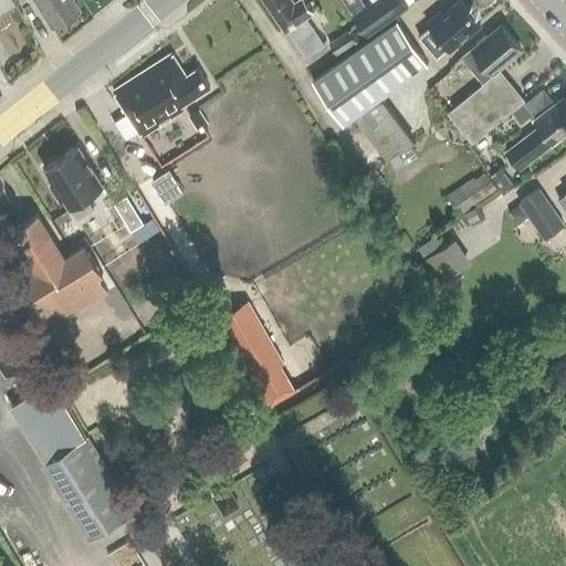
[(34,0),(50,24),(77,7),(73,0),(34,0)]
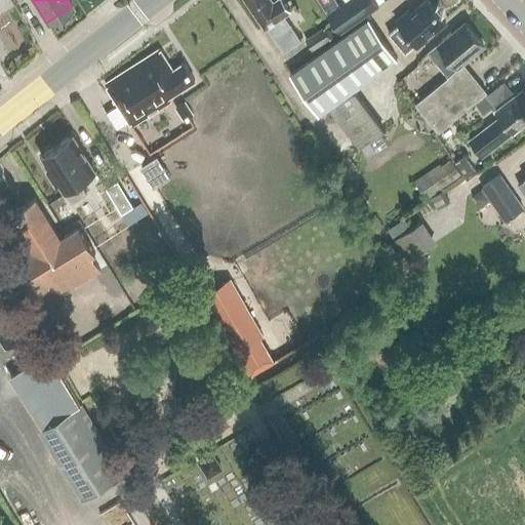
[(247,0),(265,25),(266,24),(283,49),(299,38),(282,12),(288,8),(282,0),(247,0)]
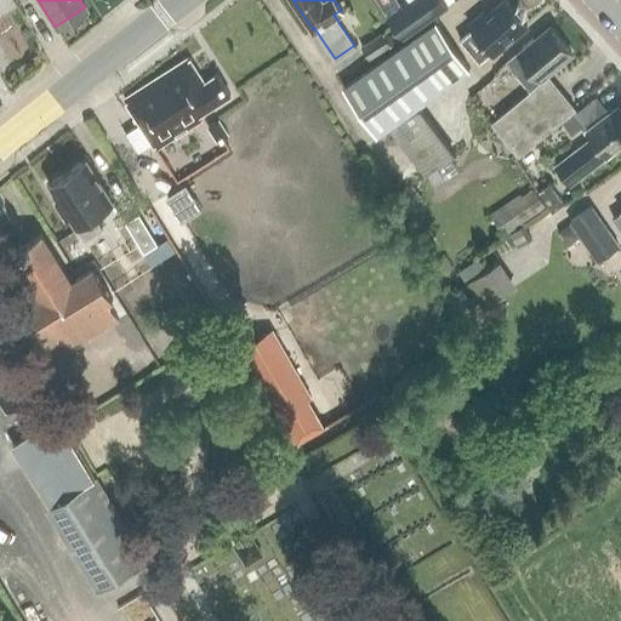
[(408,0),(383,18),(400,41),(456,0),(408,0)]
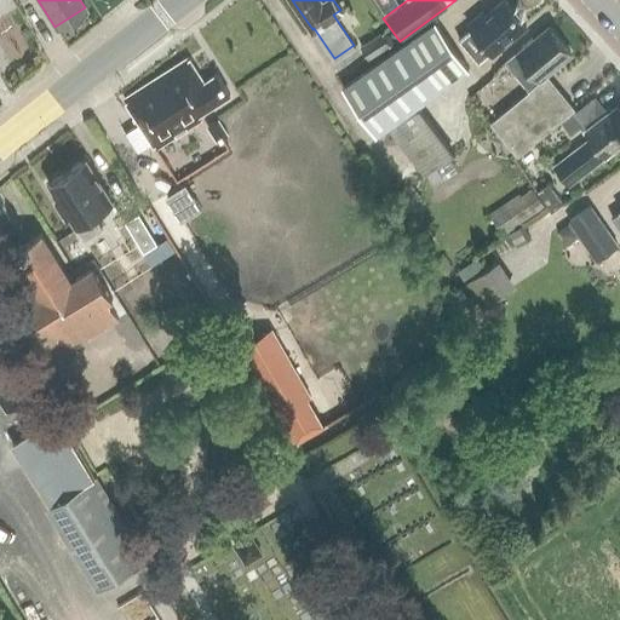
[(491,52),(524,24),(503,0),(500,0),(483,13),(481,11),(466,23),(470,27),(457,38),(476,62),(489,51),(491,52)]
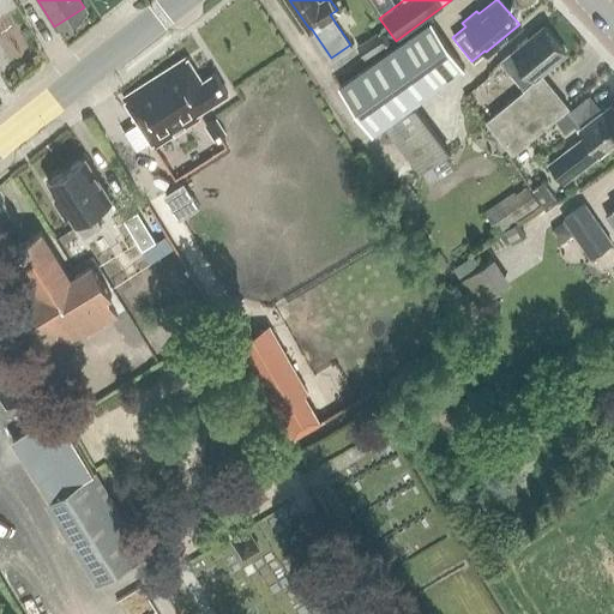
[(431,22),(368,66),(337,88),(371,136),(384,126),(419,174),(450,152),(414,103),(463,68),(431,22)]
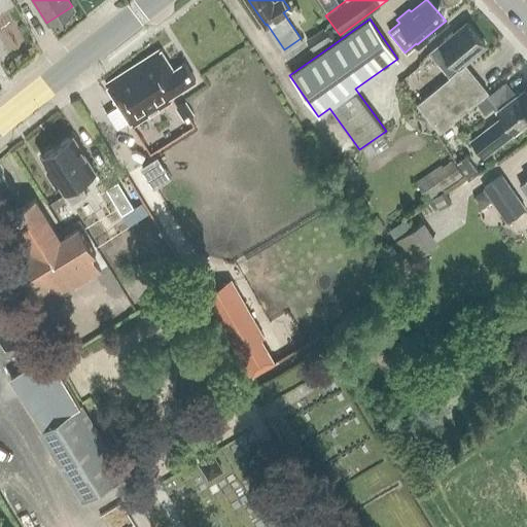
[(428,51),(449,76),(449,77),(417,103),(440,132),(487,93),(464,65),(473,58),(471,55),(484,44),(466,24),(454,34),(452,32),(428,51)]
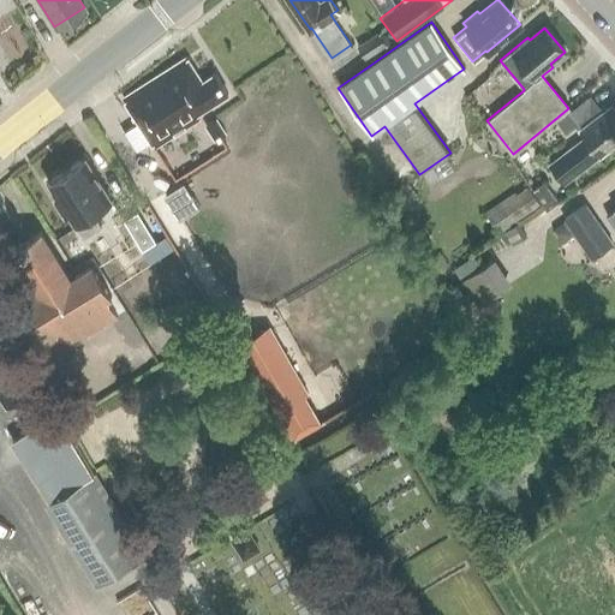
[(357,47),(365,59),(386,46),(377,33),(357,47)]
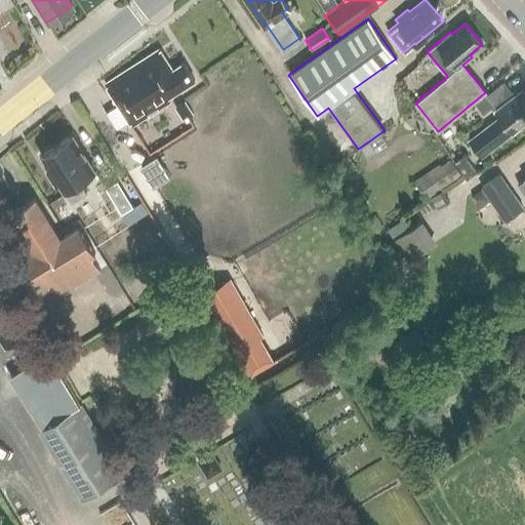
[(168,95),(192,80),(183,66),(171,73),(157,50),(105,83),(132,125),(171,101),(168,95)]
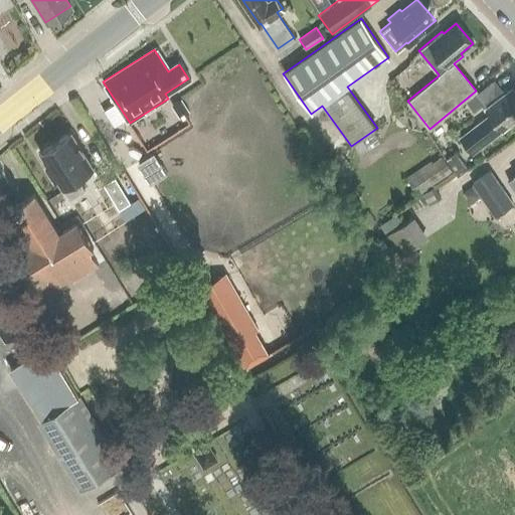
[(514,93),(511,88),(485,108),(490,115),(459,138),(472,154),(502,130),(514,120),(514,93)]
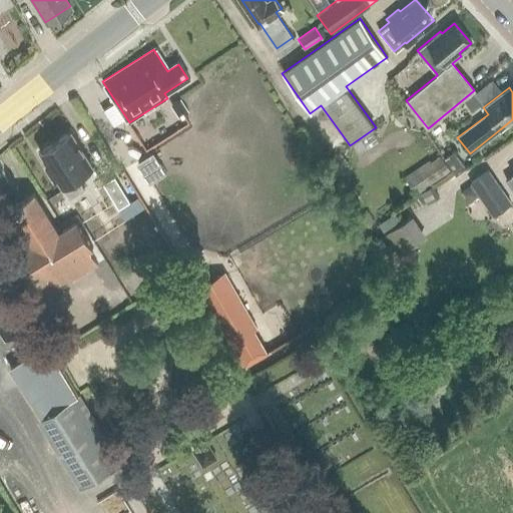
[(483,104),(475,93),(464,101),(472,112),(483,104)]
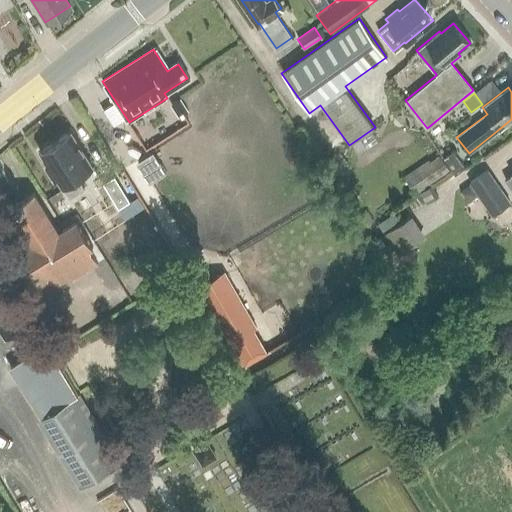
[(84,188),(76,175),(92,165),(71,130),(67,132),(64,130),(58,133),(59,137),(40,149),(48,161),(46,162),(54,175),(56,175),(62,184),(69,197),(84,188)]
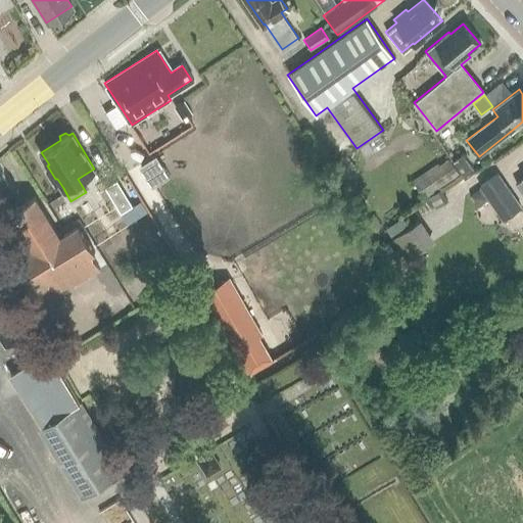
[(463,154),(453,161),(464,177),(474,170),(463,154)]
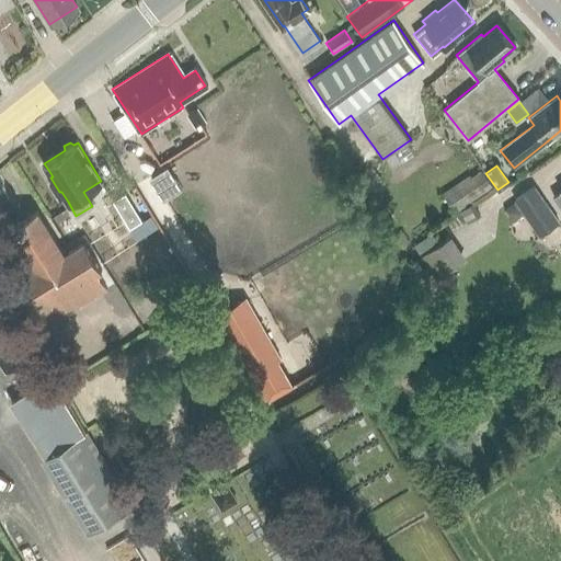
[(441,194),(455,214),(493,186),(480,167),(441,194)]
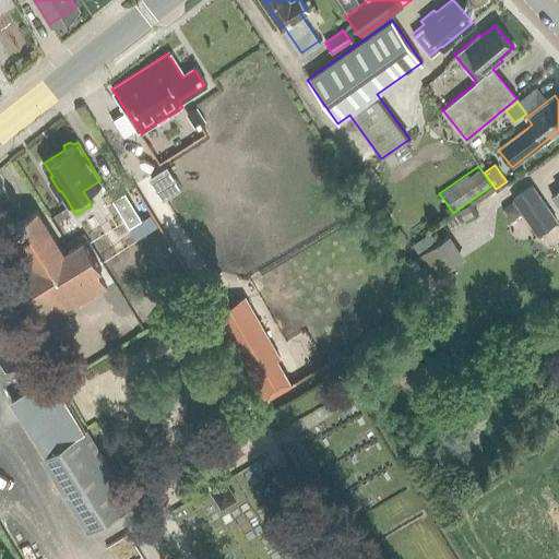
[(558,222),(533,185),(512,200),(537,236),(558,222)]
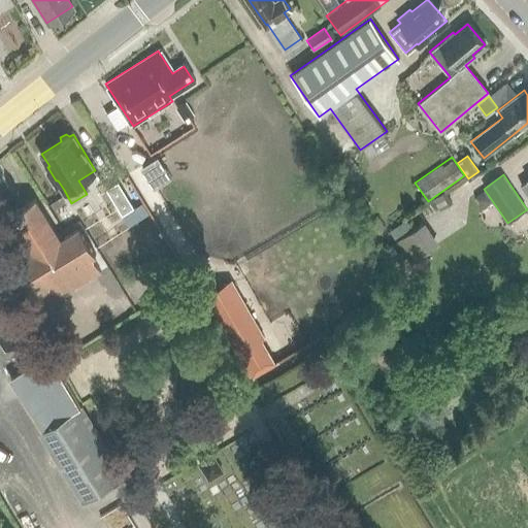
[(105,190),(122,215),(132,208),(116,183),(105,190)]
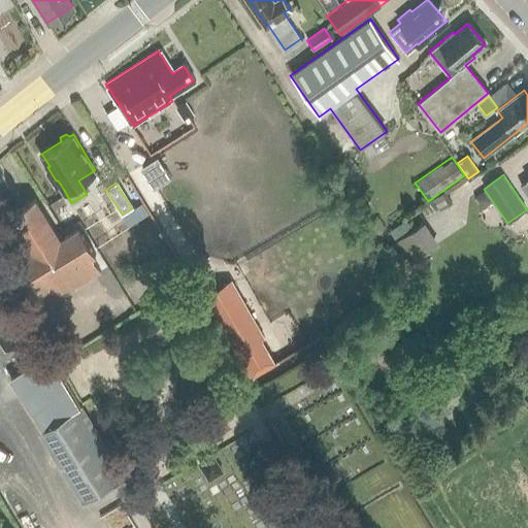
[(453,203),(446,192),(433,200),(440,211),(453,203)]
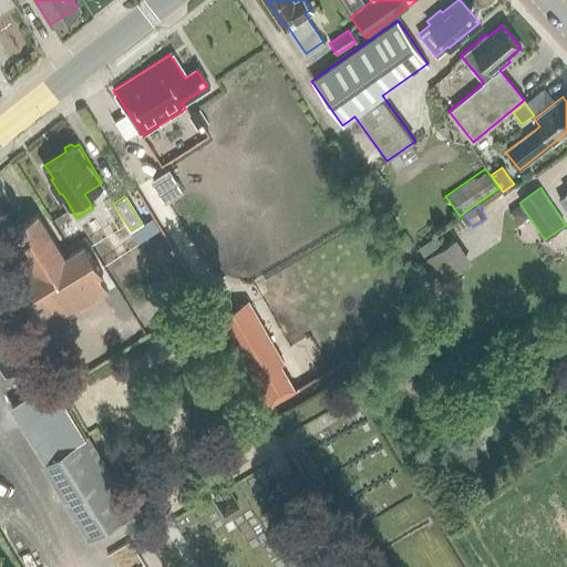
[(58,323),(109,291),(99,275),(102,272),(85,244),(64,257),(37,212),(8,230),(31,269),(13,279),(34,315),(48,307),(58,323)]
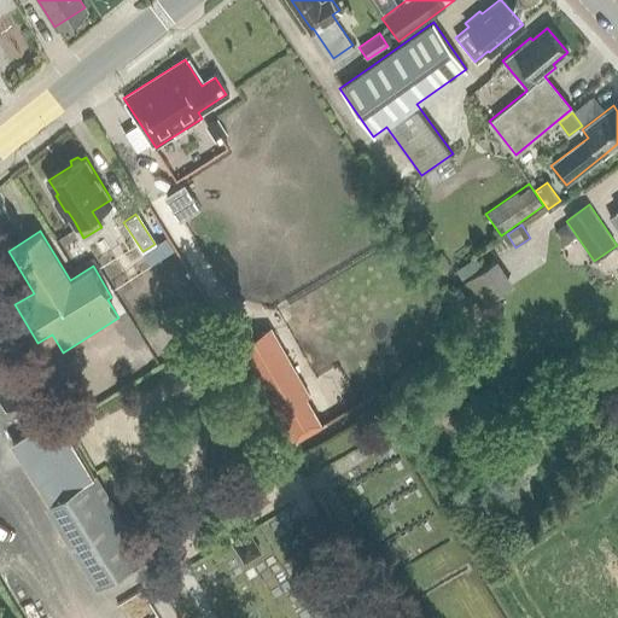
[(481,309),(516,285),(497,260),(464,284),(481,309)]
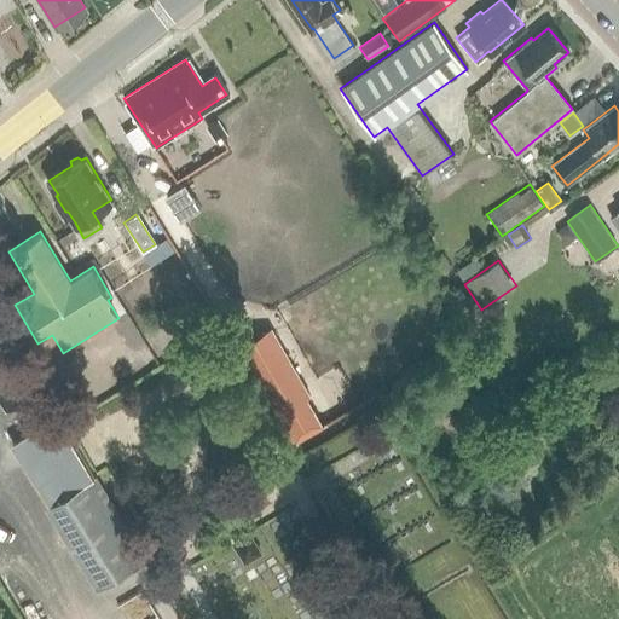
[(0,403),(4,410),(9,406),(40,388),(10,337),(0,342),(0,403)]
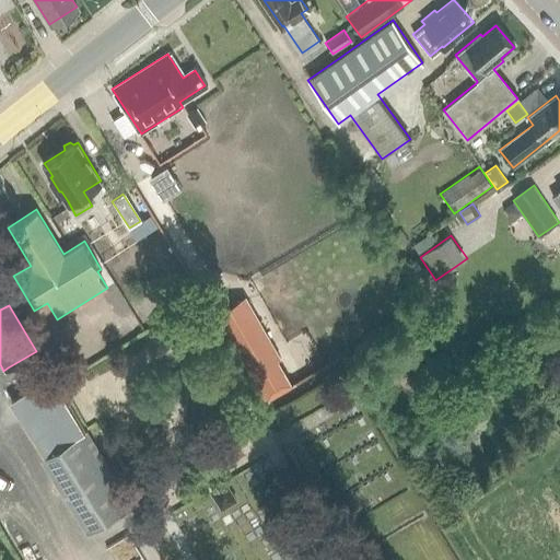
[(85,431),(45,456),(44,457),(91,532),(133,504),(85,431)]
